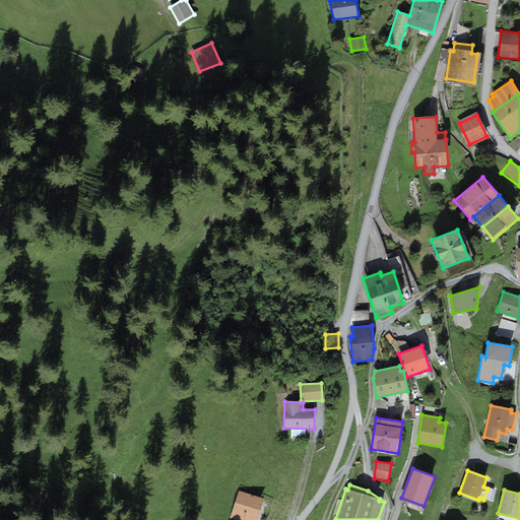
[(256,519),(264,499),(239,491),(231,517),(239,519),(256,519)]
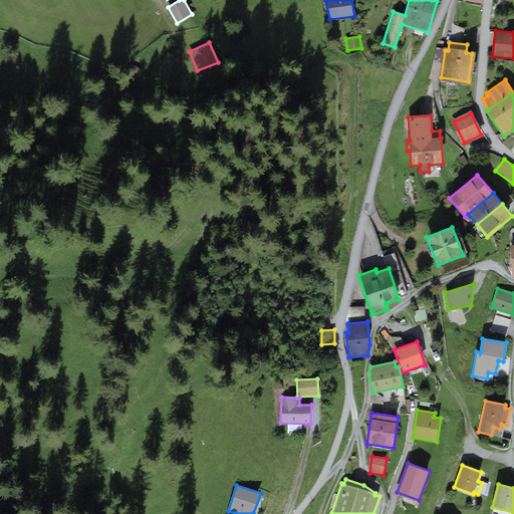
All buildings are outlined.
